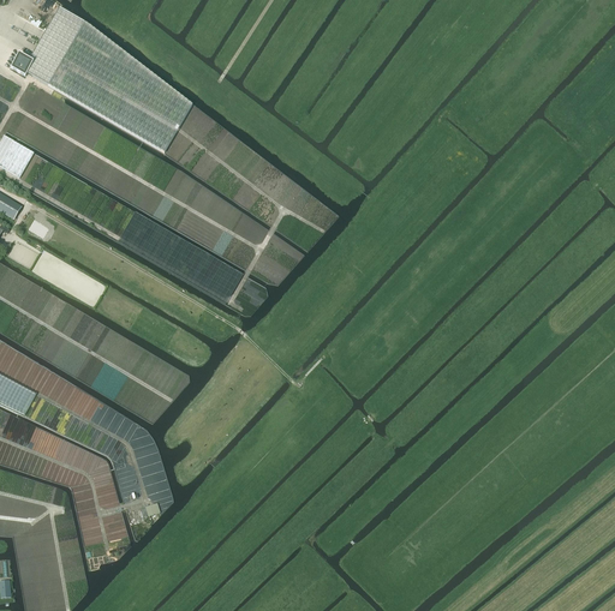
[(12,64),(11,65),(25,73),(27,71),(28,72),(40,78),(48,83),(84,21),(59,6),(46,29),(40,39),(33,52),(29,58),(28,58),(27,58),(19,54),(13,64),(12,64)]
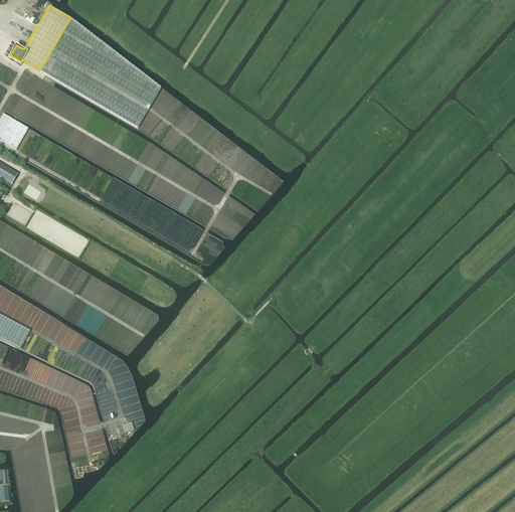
[(76,20),(70,17),(40,69),(138,126),(161,87),(76,20)]
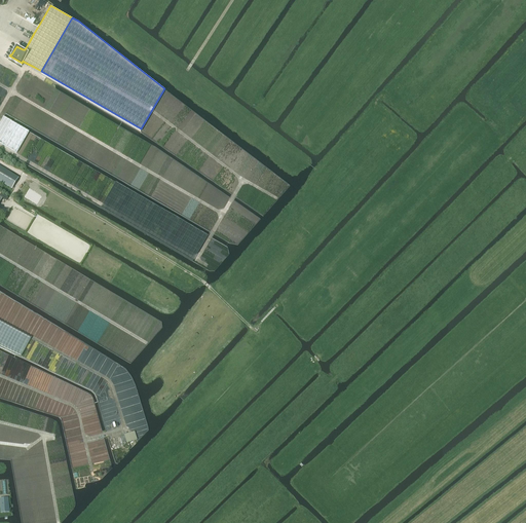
[(0,140),(16,150),(29,129),(3,114),(0,119),(0,140)]
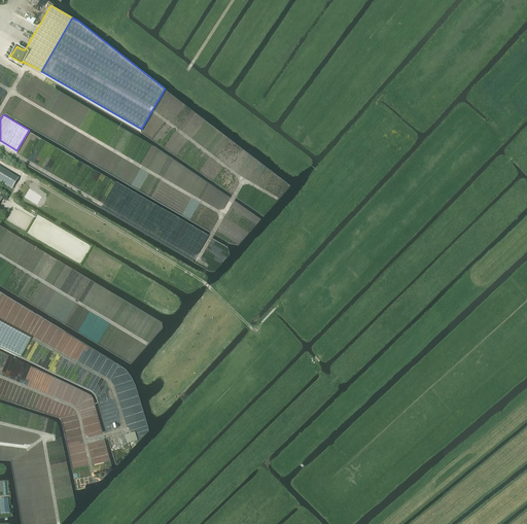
[(0,165),(0,178),(11,186),(18,176),(0,165)]
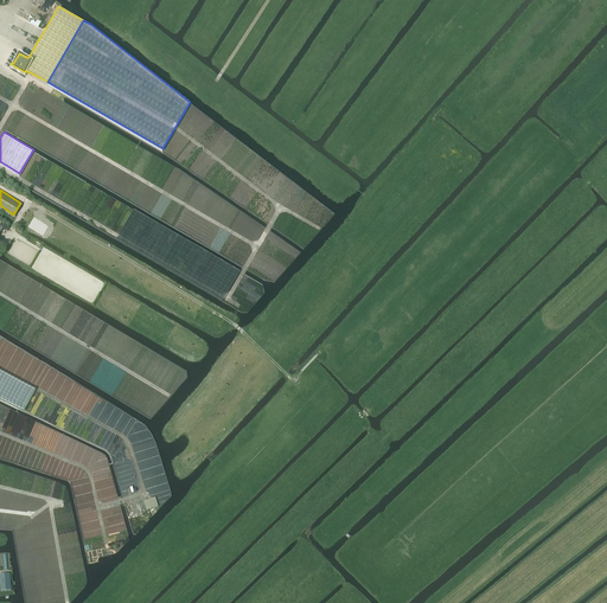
[(0,396),(24,408),(36,387),(0,367),(0,396)]
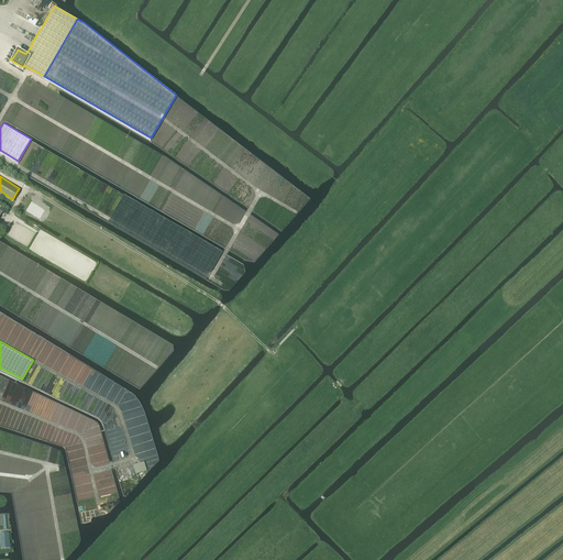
[(144,460),(133,463),(133,464),(135,470),(135,471),(146,468),(144,460)]
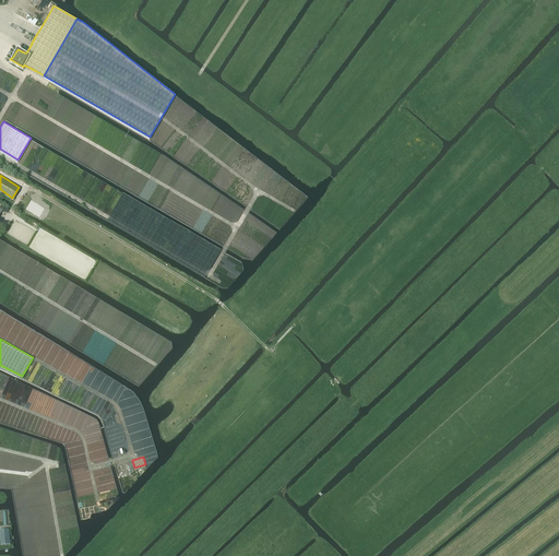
[(0,531),(1,531),(1,540),(10,539),(9,527),(0,527),(0,531)]
